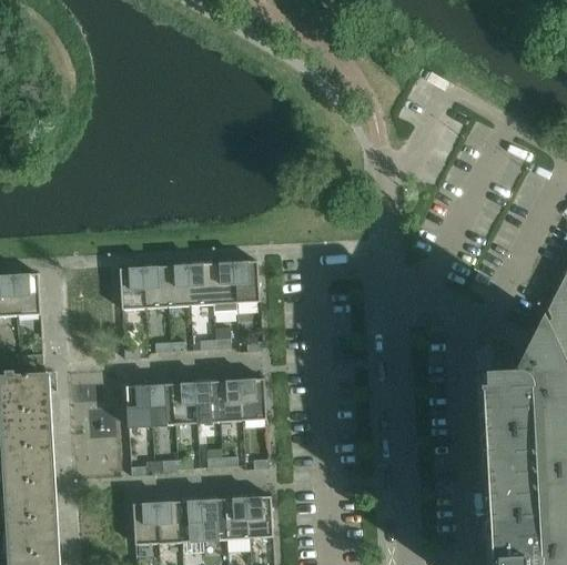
[(256,260),(233,261),(235,302),(259,300),(256,260)]
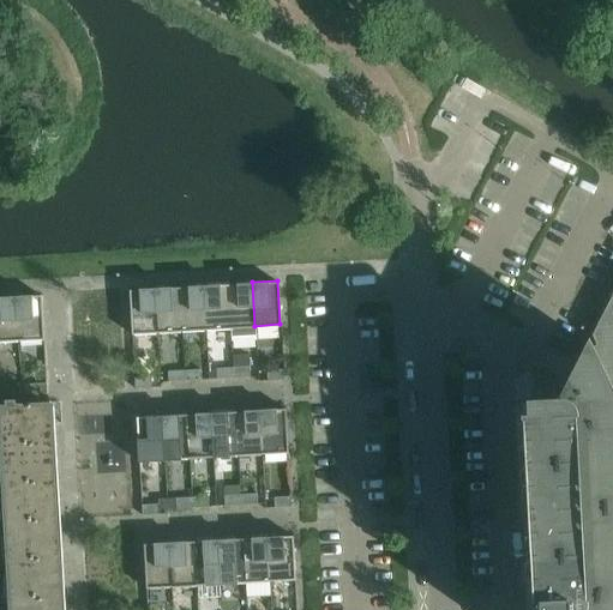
[(252,282),(227,283),(229,327),(230,338),(254,337),(254,326),(252,282)]
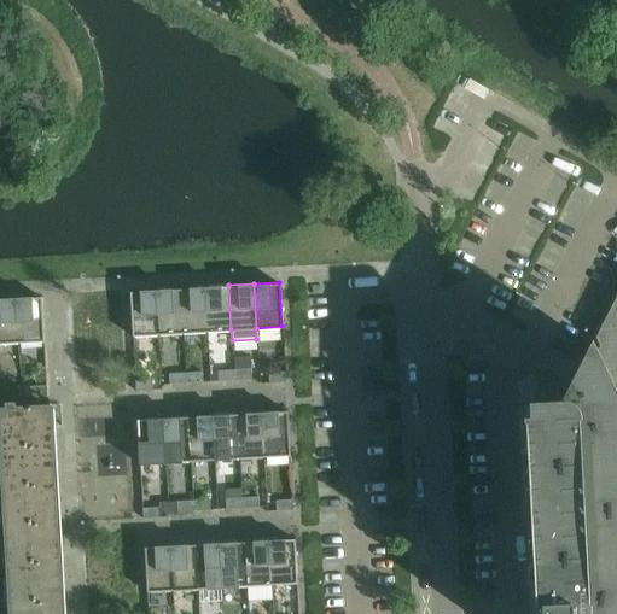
[(228,285),(204,286),(207,331),(231,329),(228,285)]
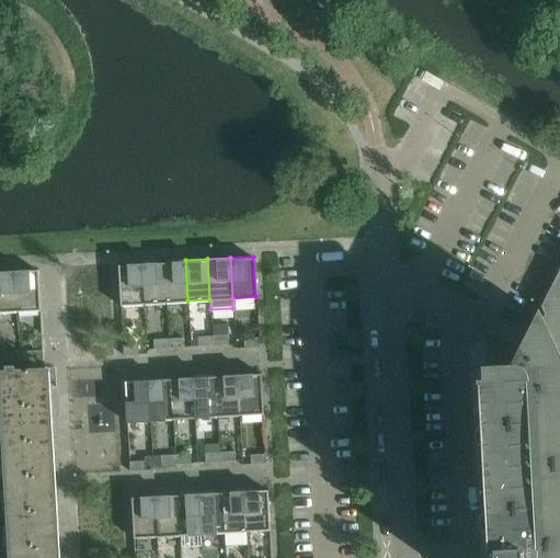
[(185,260),(162,261),(166,302),(187,300),(185,260)]
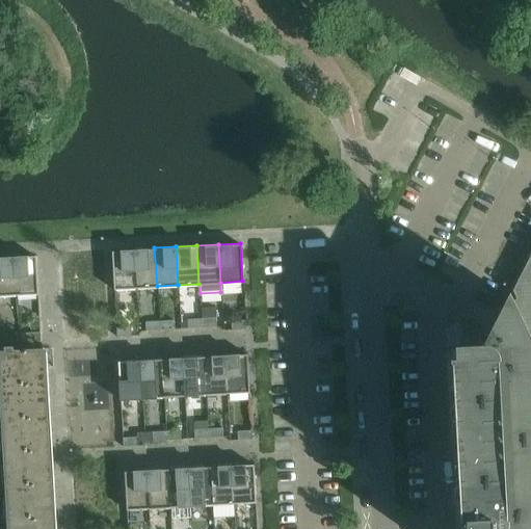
[(154,247),(133,249),(135,287),(157,286),(154,247)]
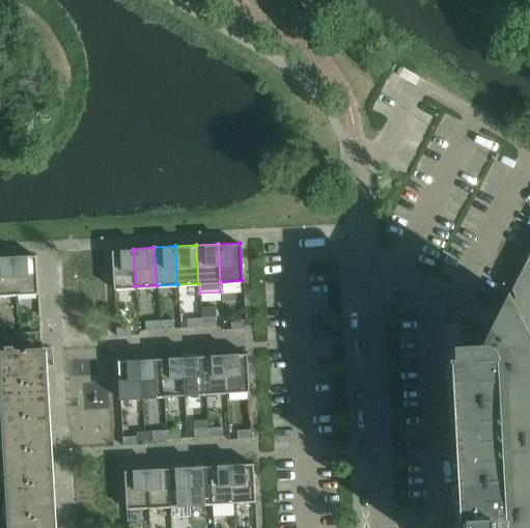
[(111,250),(113,288),(135,286),(133,249),(111,250)]
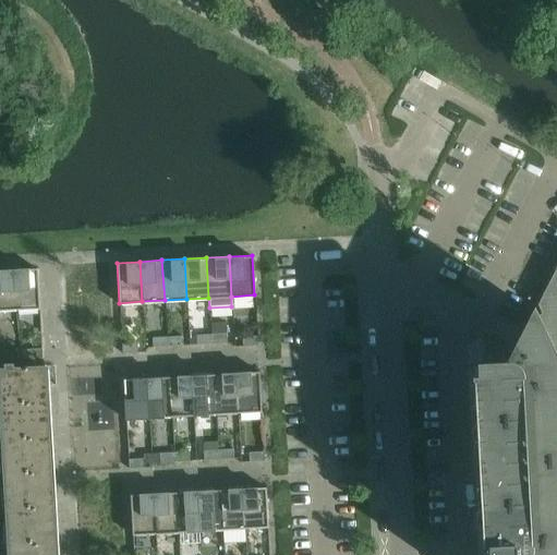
[(477,365),(479,378),(473,378),(482,549),(487,549),(487,554),(556,554),(556,263),(536,303),(541,312),(535,315),(533,311),(506,363),(477,365)]
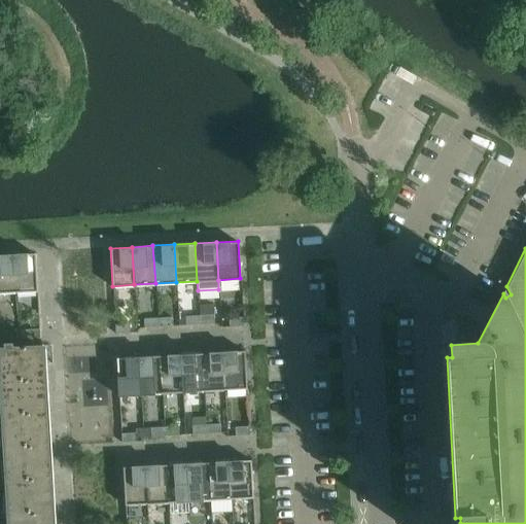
[(34,252),(12,253),(14,291),(37,290),(34,252)]
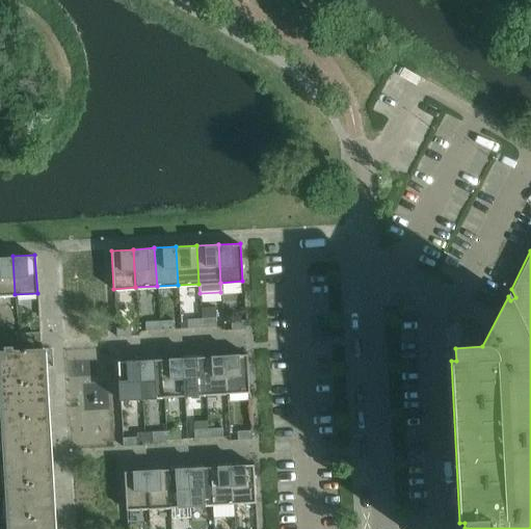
[(12,256),(0,257),(0,294),(15,294),(12,256)]
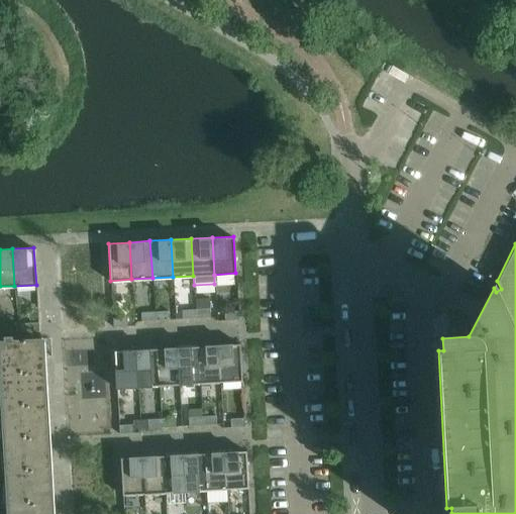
[(209,307),(195,308),(196,316),(209,316),(209,307)]
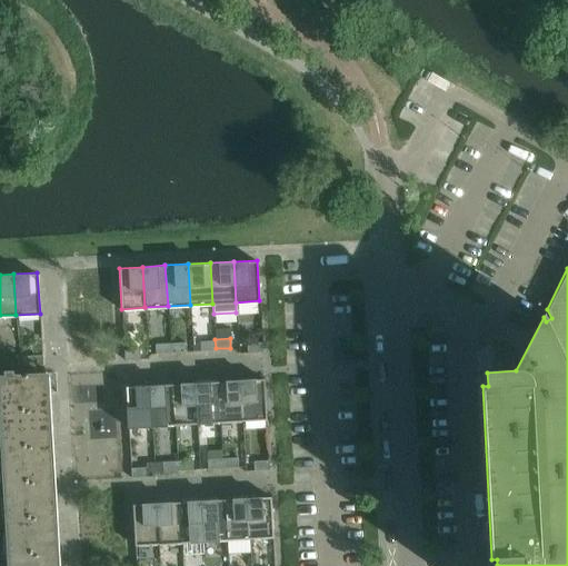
[(216,348),(215,339),(199,340),(200,349),(216,348)]
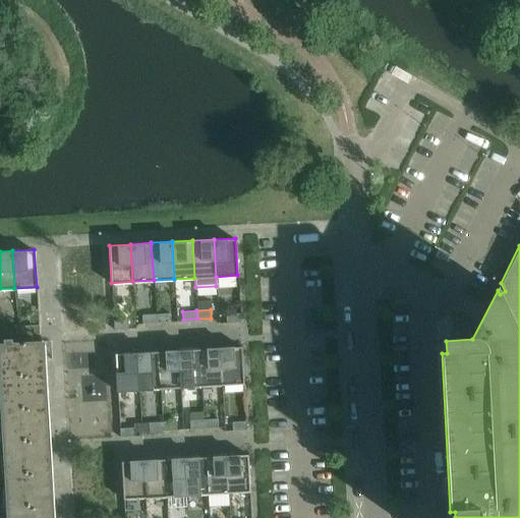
[(169,311),(155,312),(156,322),(170,321),(169,311)]
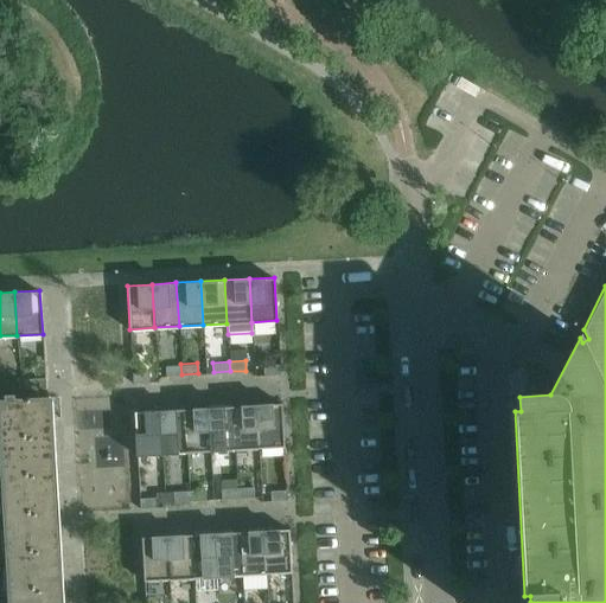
[(280,373),(279,363),(262,364),(263,374),(280,373)]
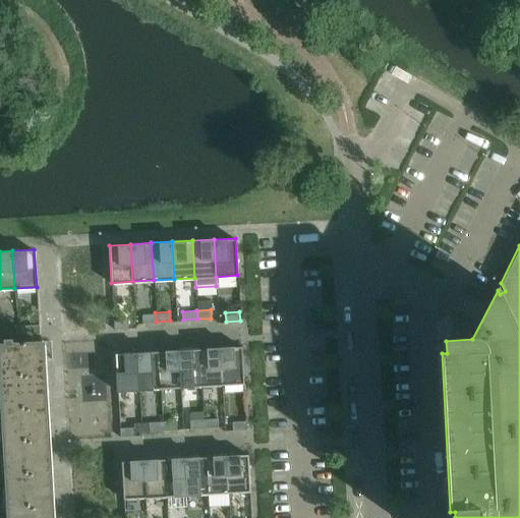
[(156,322),(155,312),(141,313),(141,323),(156,322)]
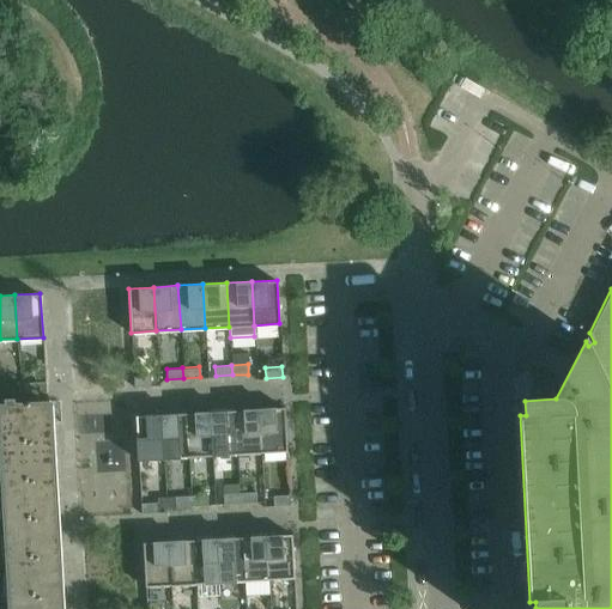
[(150,375),(133,376),(133,385),(150,384),(150,375)]
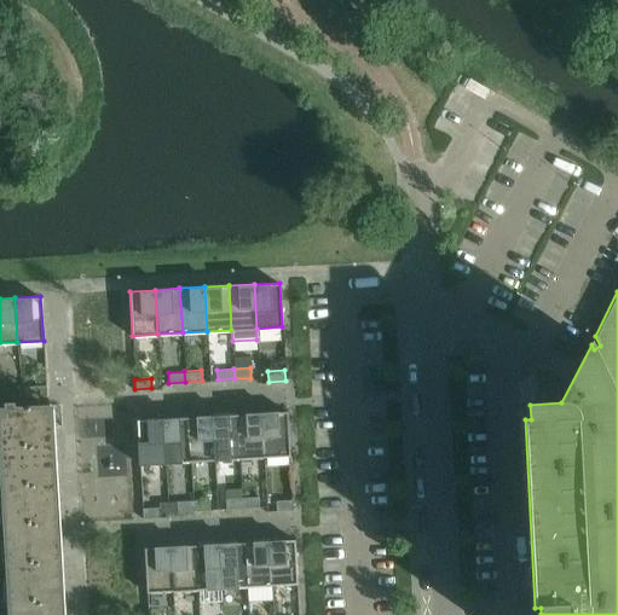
[(46,394),(46,384),(29,386),(29,395),(46,394)]
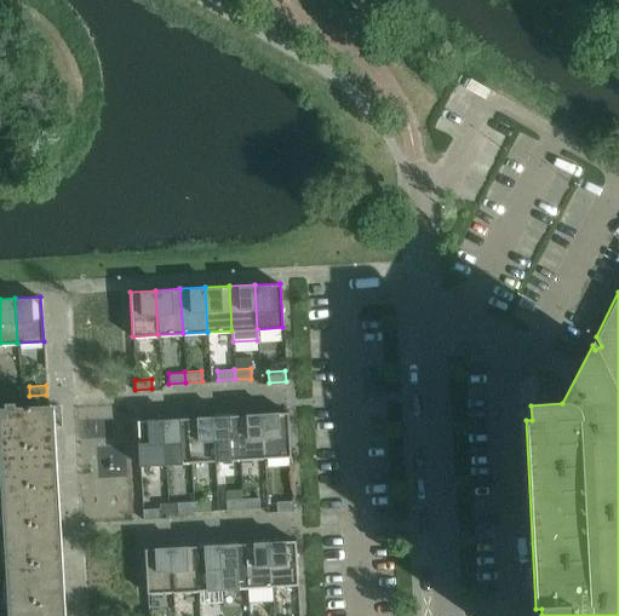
[(12,386),(0,387),(0,397),(12,397),(12,386)]
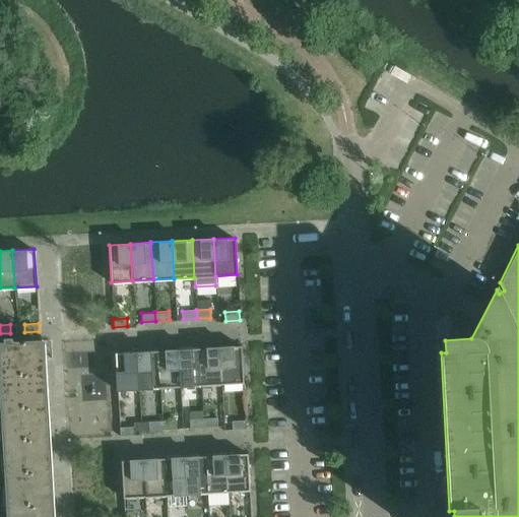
[(44,339),(0,342),(0,408),(6,516),(48,516),(41,375),(46,374),(44,339)]
